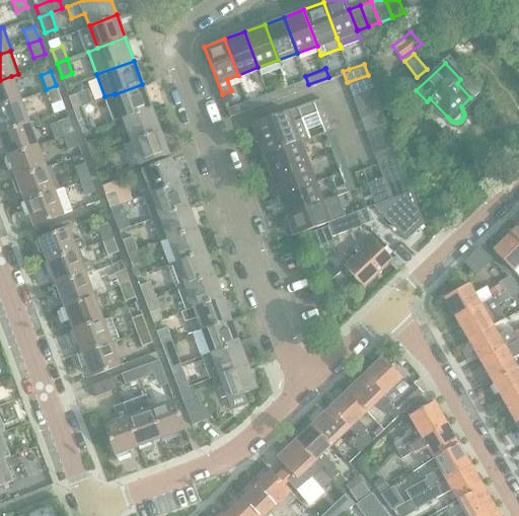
[(372,86),(368,75),(347,82),(352,94),(372,86)]
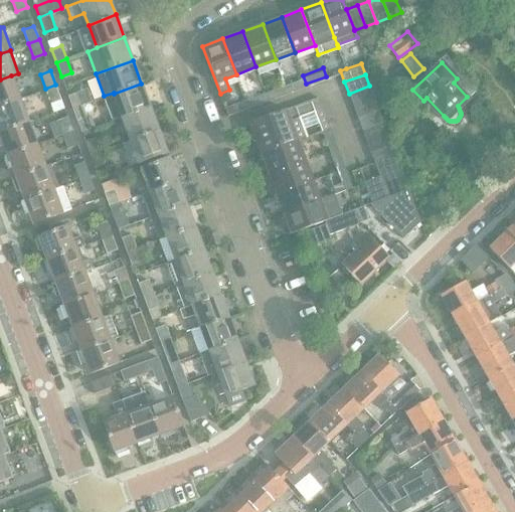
[(0,105),(19,99),(11,75),(0,79),(0,105)]
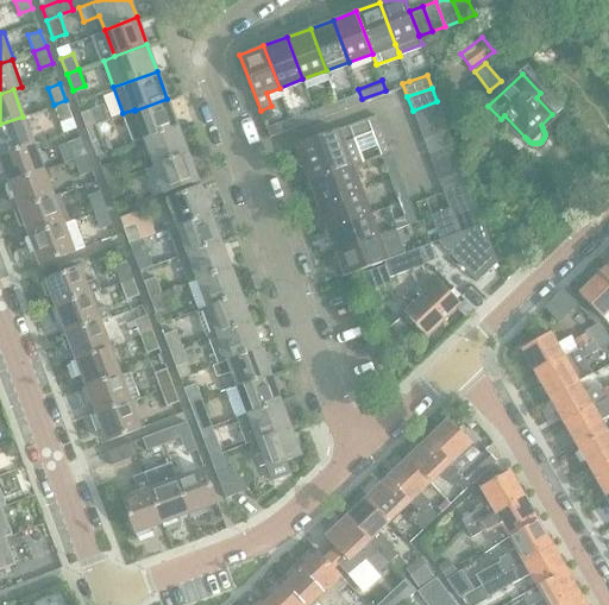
[(358,89),(336,98),(339,107),(362,99),(358,89)]
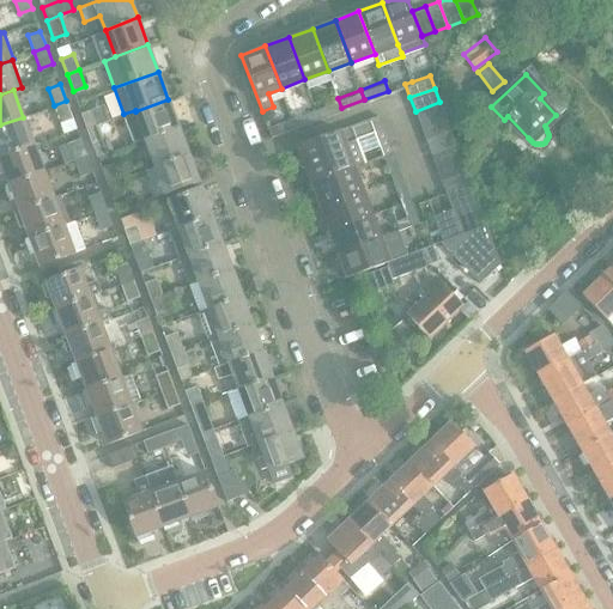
[(338,98),(315,107),(319,117),(341,108),(338,98)]
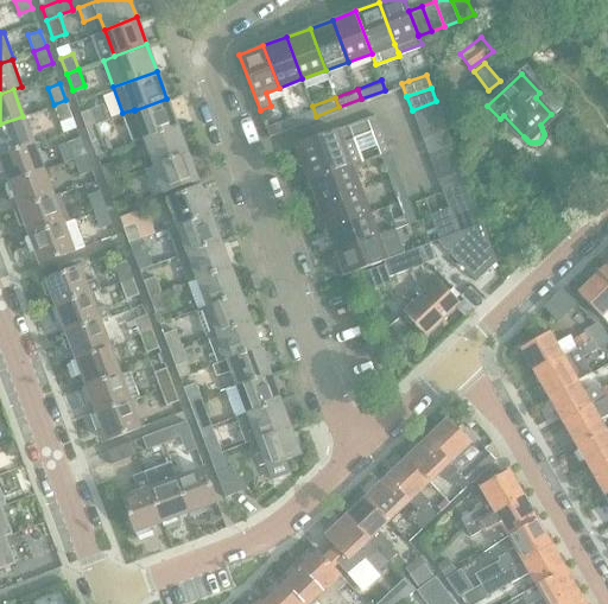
[(133,140),(145,137),(177,125),(166,99),(134,110),(124,114),(133,140)]
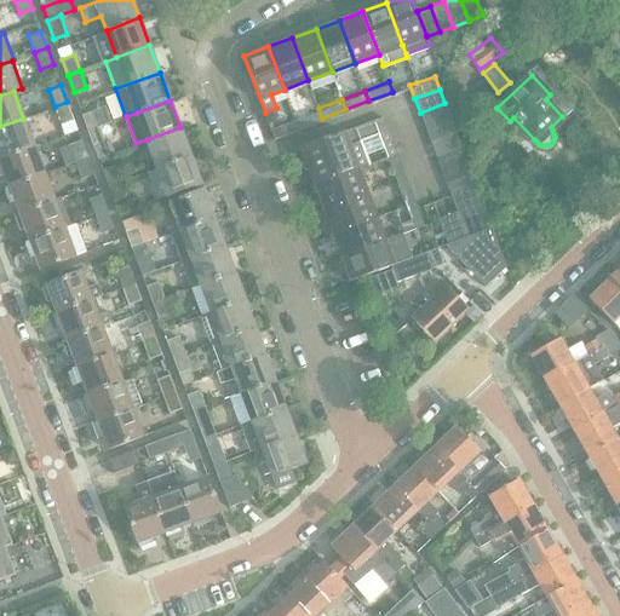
[(74,119),(67,102),(55,107),(61,124),(74,119)]
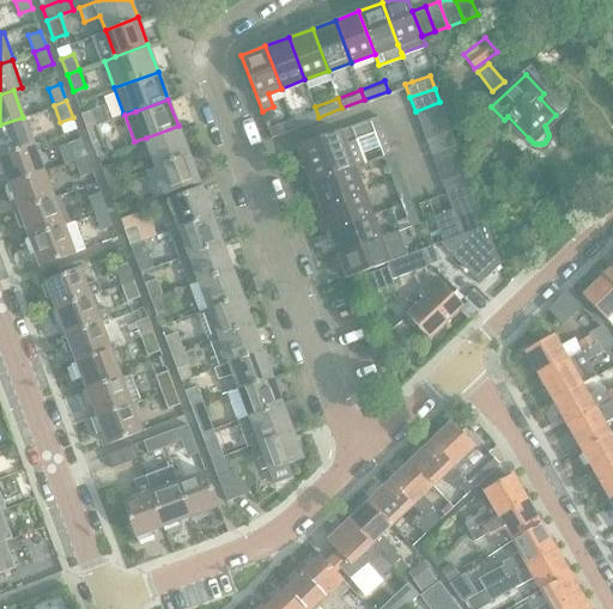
[(444,115),(439,102),(416,111),(420,125),(444,115)]
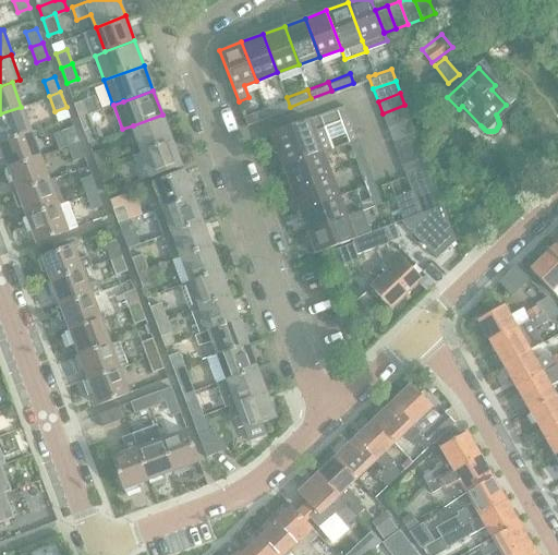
[(287,97),(265,106),(268,115),(290,107),(287,97)]
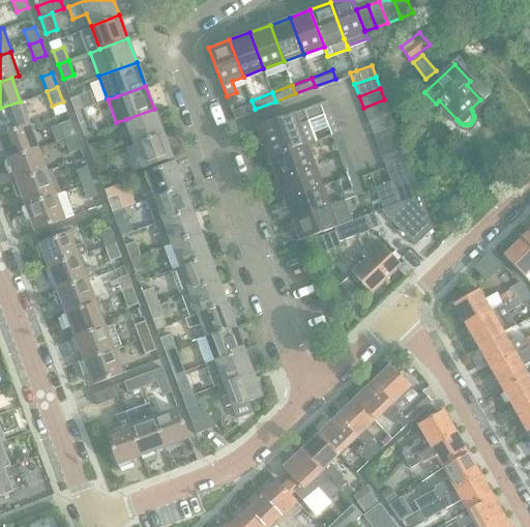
[(70,97),(76,112),(86,108),(81,94),(70,97)]
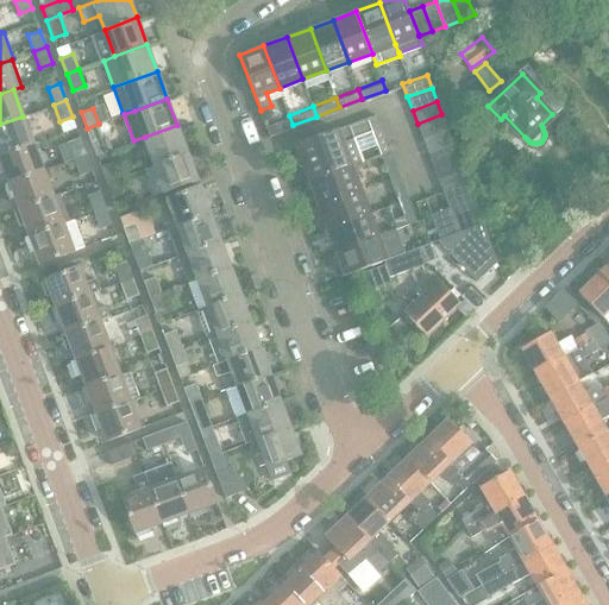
[(370,128),(370,131),(382,126),(377,113),(339,127),(343,138),(369,128),(370,128)]
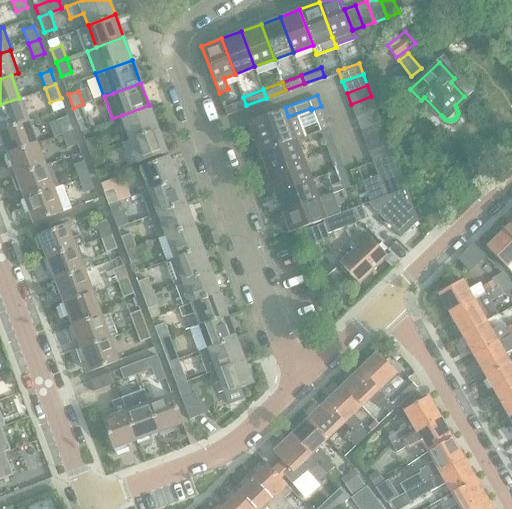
[(375,107),(371,96),(351,104),(355,115),(375,107)]
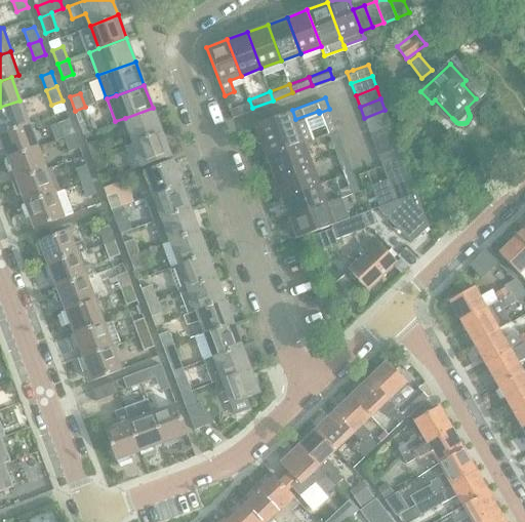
[(233,115),(252,108),(249,99),(230,107),(233,115)]
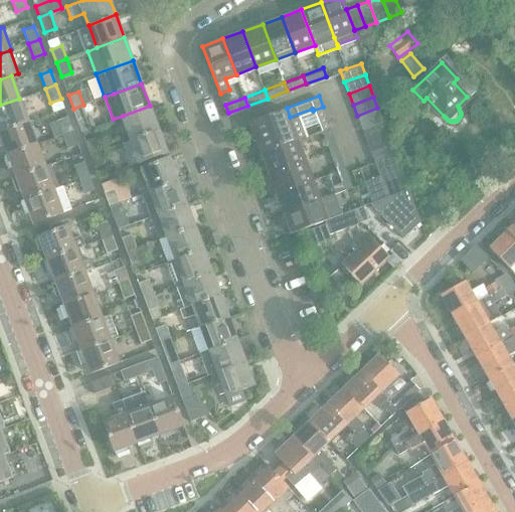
[(0,131),(28,121),(19,99),(0,105),(0,131)]
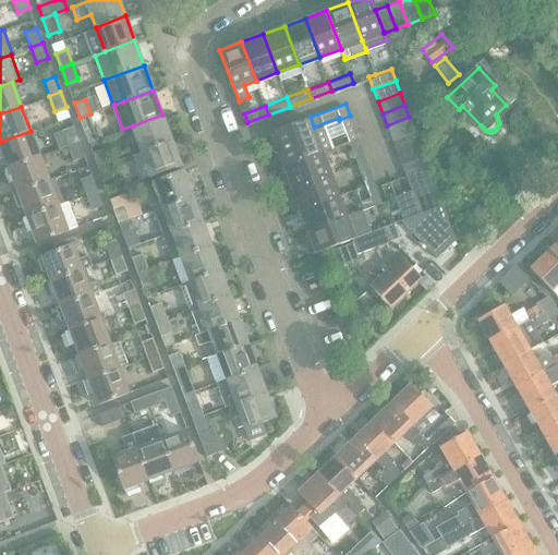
[(96,129),(91,113),(80,118),(85,133),(96,129)]
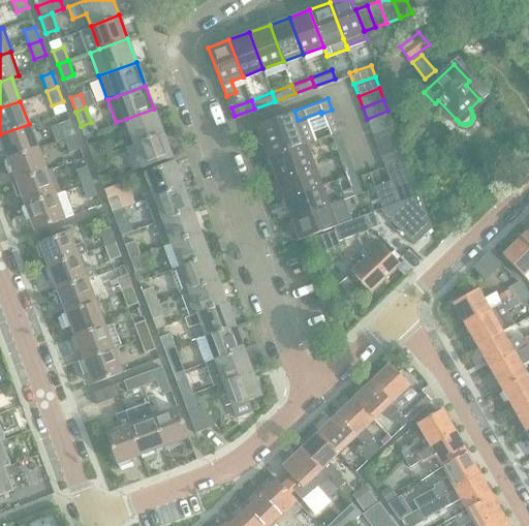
[(126,119),(134,143),(162,131),(154,109),(126,119)]
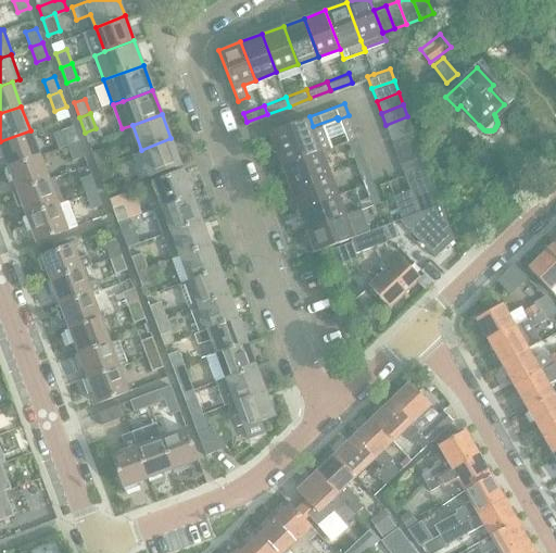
[(338,120),(346,141),(357,137),(349,115),(338,120)]
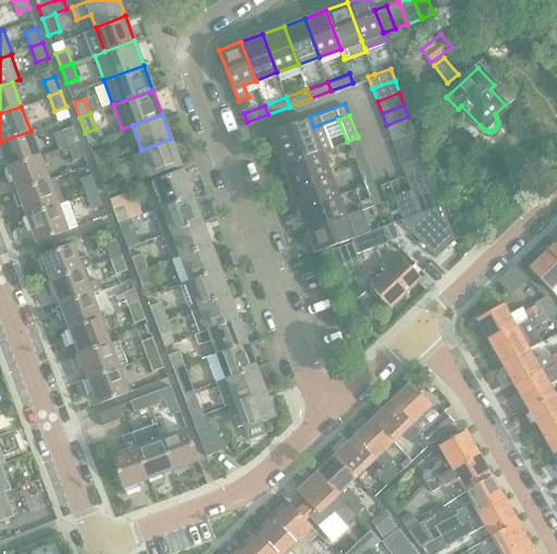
[(270,131),(283,165),(323,150),(347,142),(337,118),(313,126),(310,117),(270,131)]
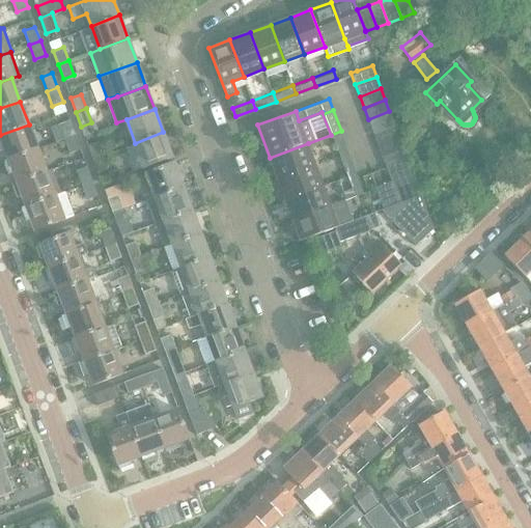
[(394,124),(389,111),(368,119),(373,132),(394,124)]
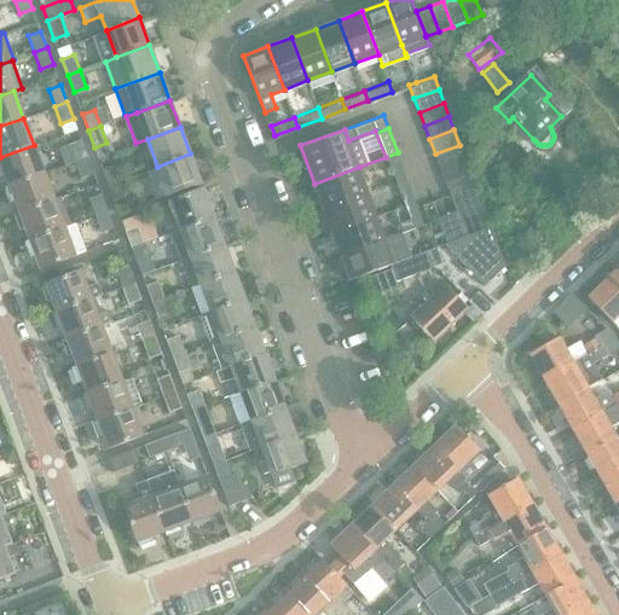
[(69,145),(75,161),(88,157),(82,140),(69,145)]
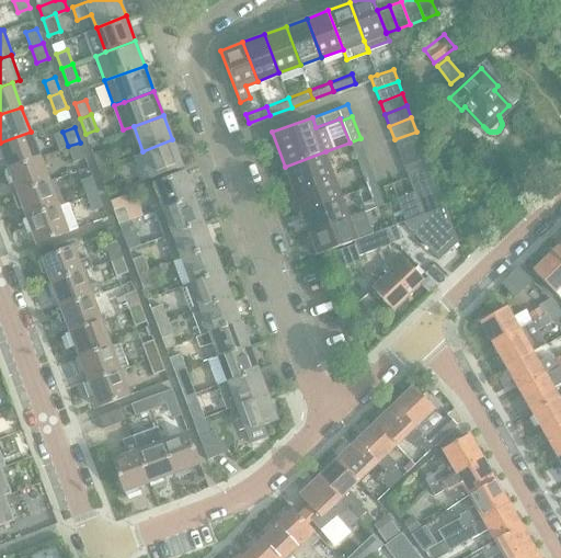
[(0,158),(4,157),(9,167),(9,168),(39,157),(31,132),(0,143),(0,158)]
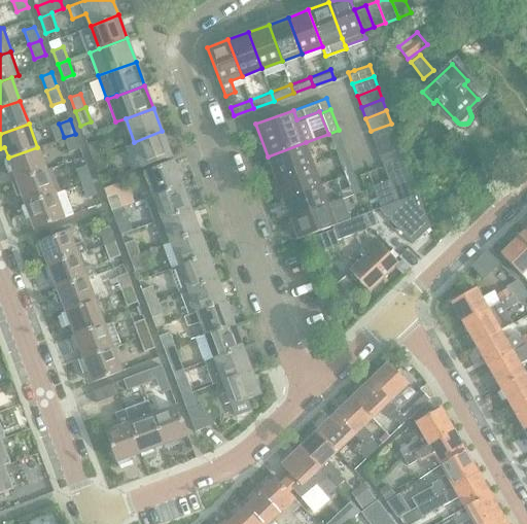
[(395,135),(391,124),(371,131),(375,143),(395,135)]
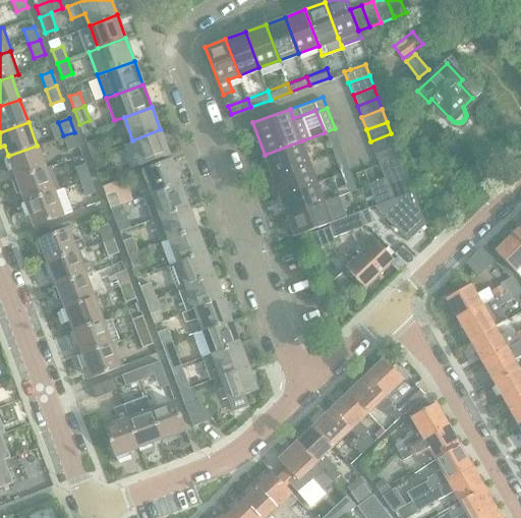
[(325,132),(332,152),(342,148),(335,128),(325,132)]
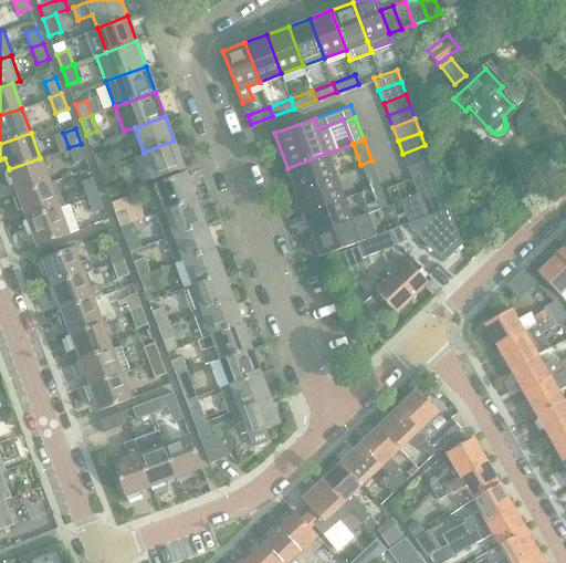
[(174,141),(144,153),(134,156),(143,181),(184,166),(174,141)]
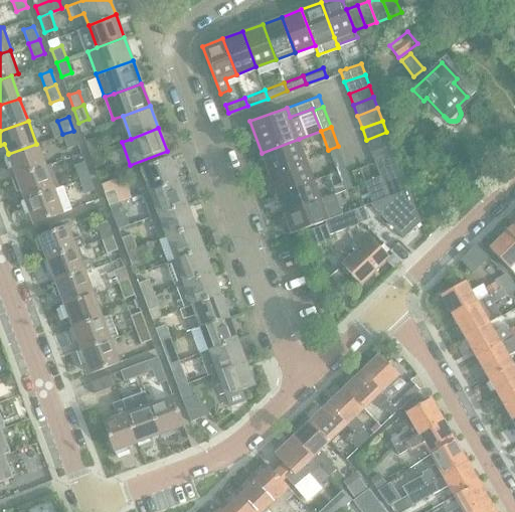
[(78,144),(73,131),(62,134),(68,148),(78,144)]
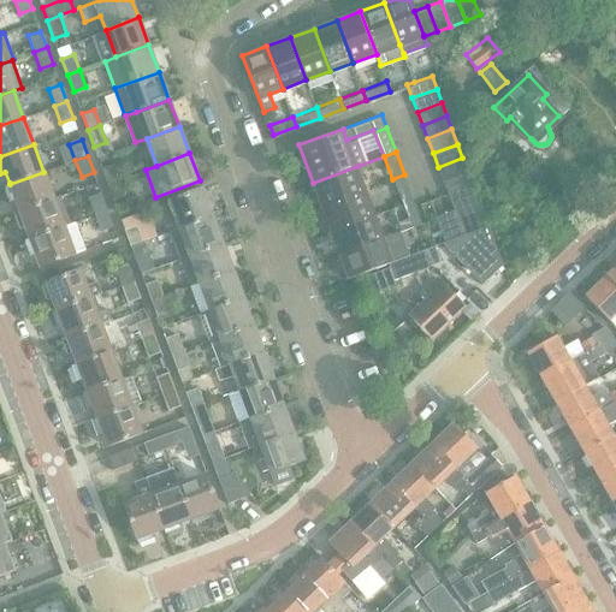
[(468,172),(462,158),(438,167),(443,180),(468,172)]
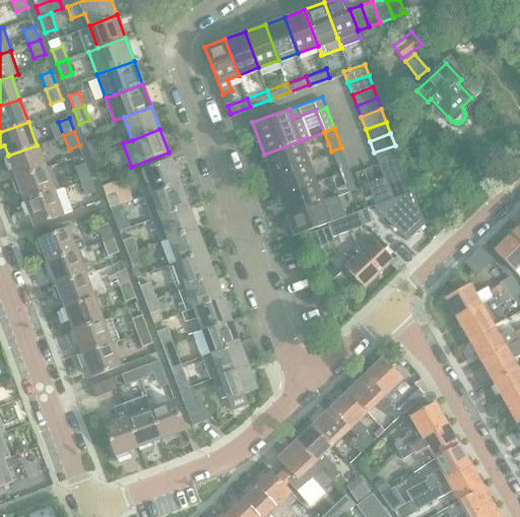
[(86,141),(91,155),(102,151),(96,137),(86,141)]
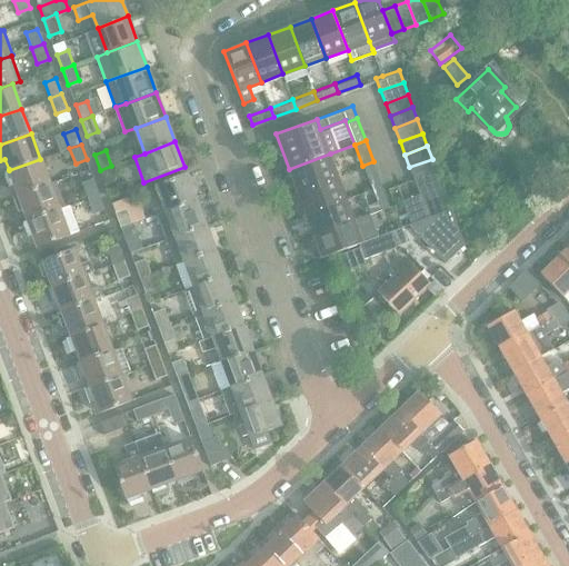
[(289,169),(298,190),(338,175),(330,154),(289,169)]
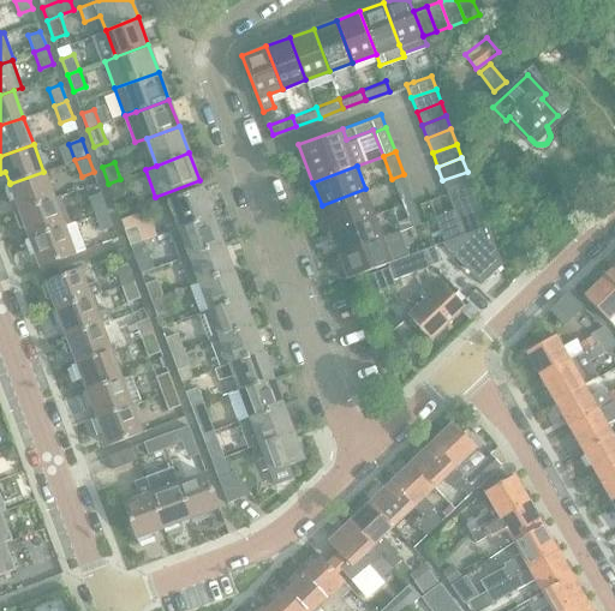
[(16,198),(19,210),(21,210),(54,198),(53,197),(43,172),(10,184),(10,183),(4,185),(10,201),(16,198)]
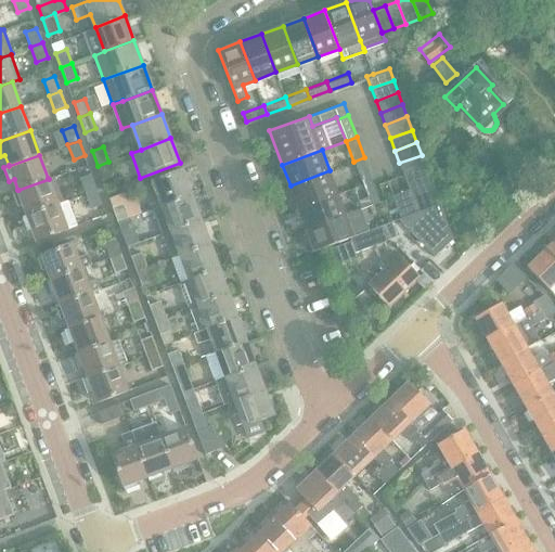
[(426,167),(422,155),(399,163),(404,175),(426,167)]
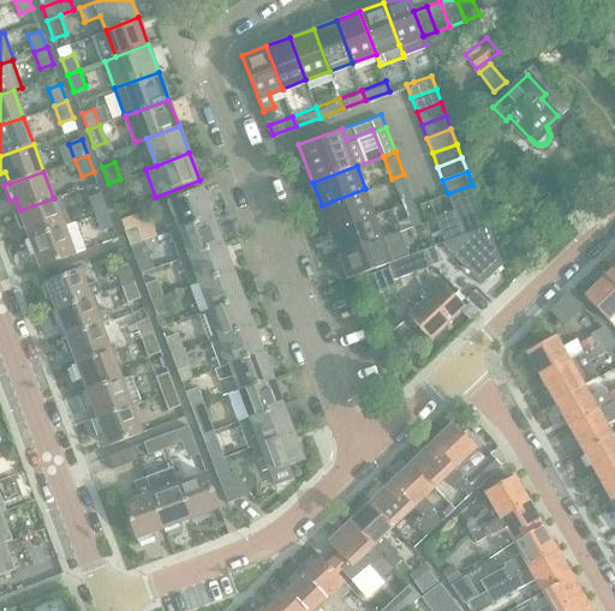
[(392,179),(401,203),(412,198),(404,174),(392,179)]
